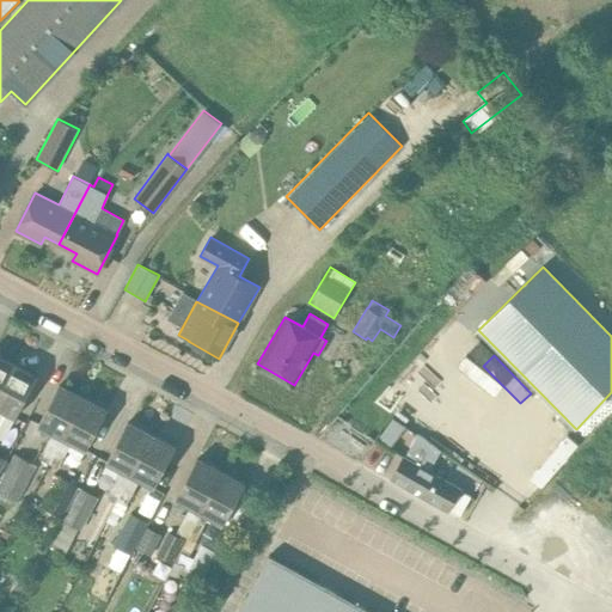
[(0,384),(11,362),(0,356),(0,384)]
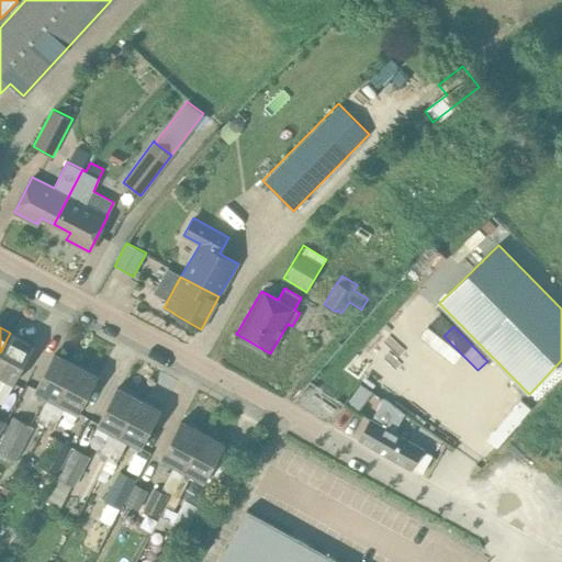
[(10,333),(0,352),(0,431),(6,422),(0,418),(0,388),(4,379),(14,383),(33,346),(10,333)]
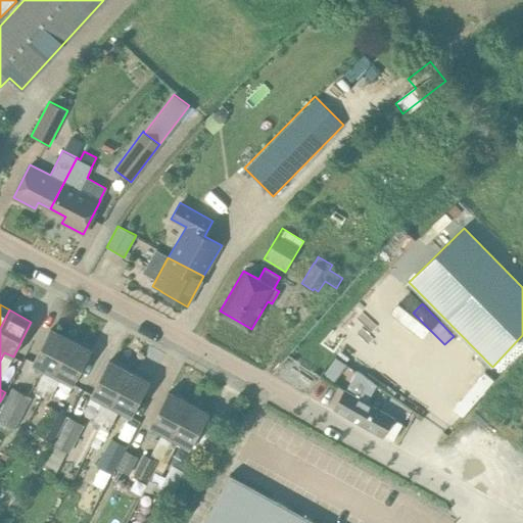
[(41,396),(70,338),(50,328),(32,363),(45,370),(34,392),(41,396)]
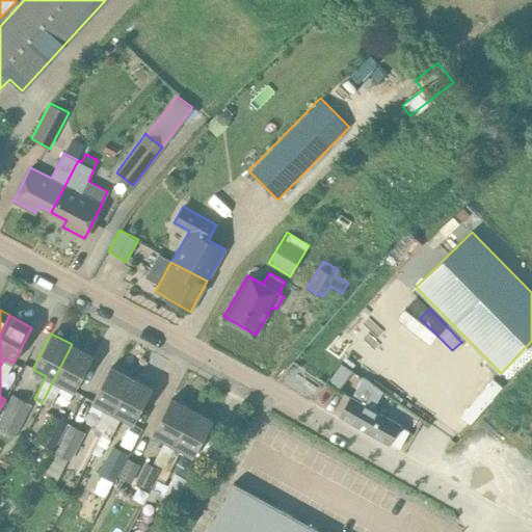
[(92,355),(72,344),(42,403),(50,407),(61,384),(74,391),(92,355)]
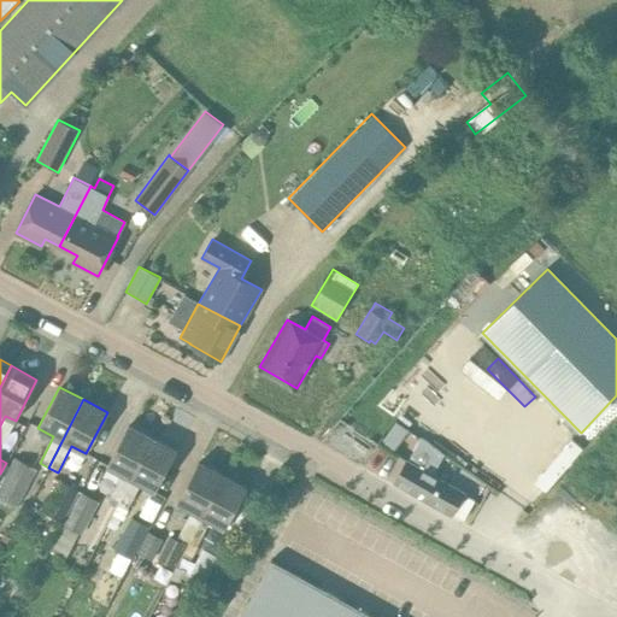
[(117,504),(153,438),(129,424),(107,465),(122,474),(109,499),(117,504)]
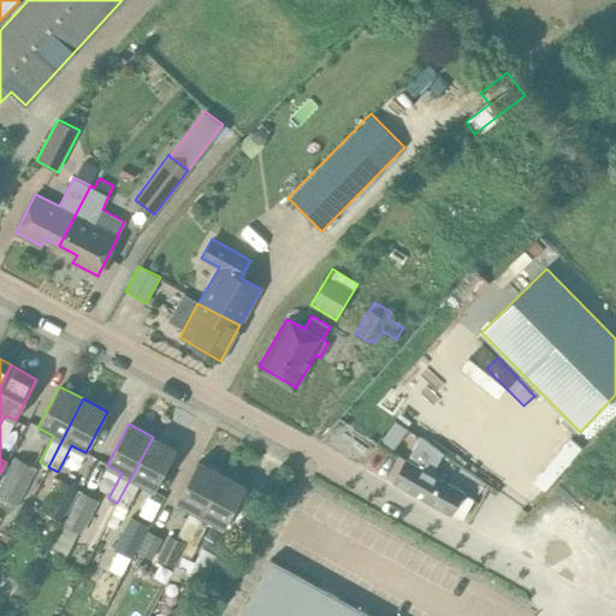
[(462,491),(432,474),(444,452),(420,436),(407,458),(407,460),(395,480),(462,519),(474,499),(462,492),(462,491)]
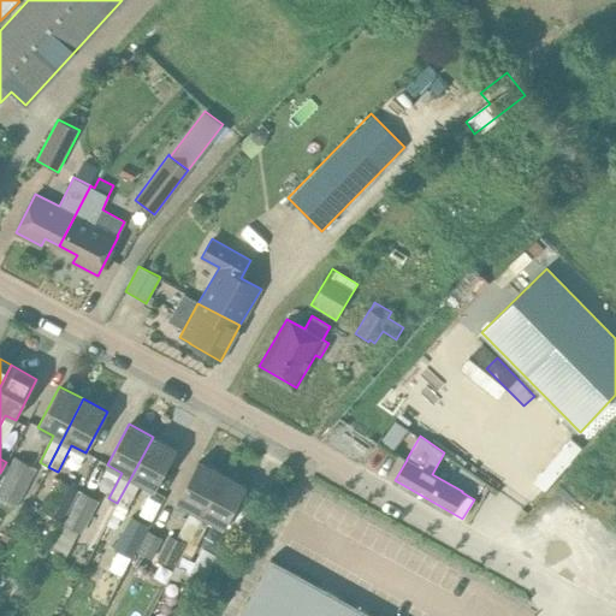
[(177,449),(153,437),(117,503),(126,509),(140,483),(154,490),(177,449)]
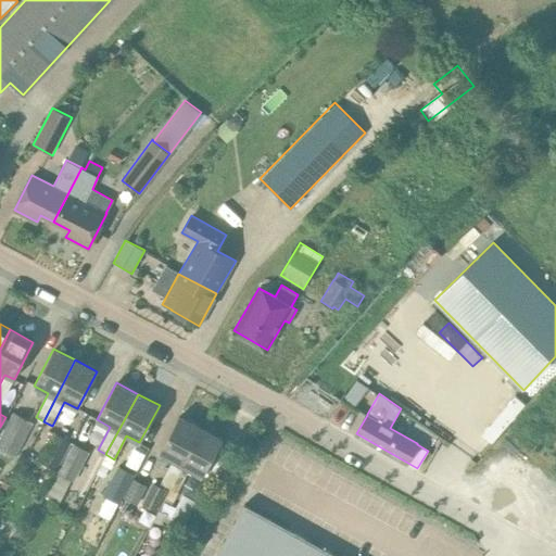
[(13,413),(0,437),(0,442),(17,453),(34,424),(13,413)]
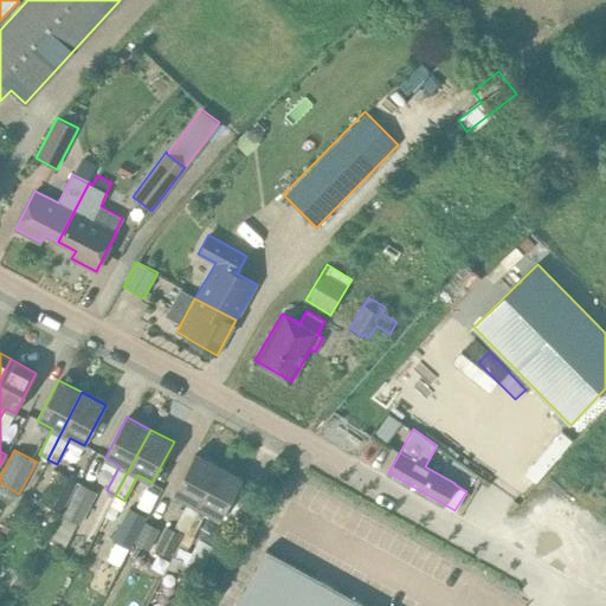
[(184,532),(219,465),(194,453),(173,494),(188,502),(174,527),(184,532)]
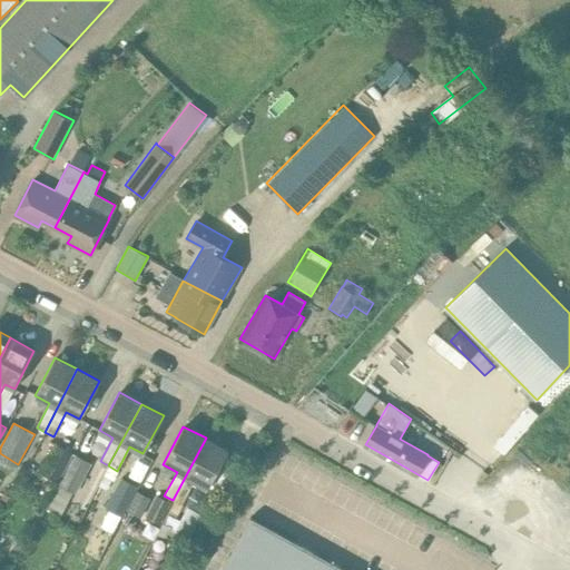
[(206,438),(173,500),(184,507),(192,492),(188,490),(194,481),(207,488),(228,450),(206,438)]
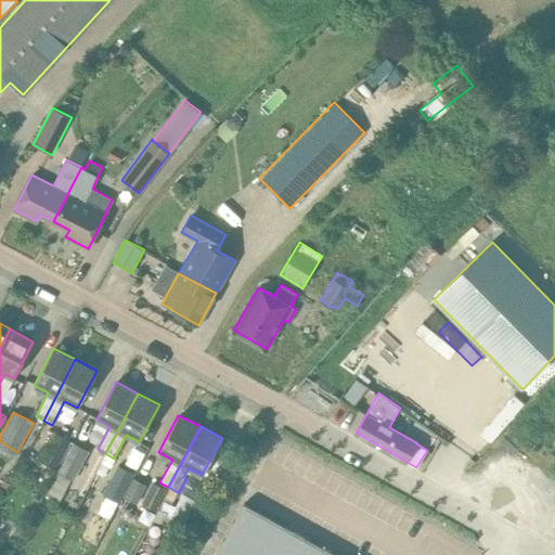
[(55,433),(40,461),(56,469),(72,441),(55,433)]
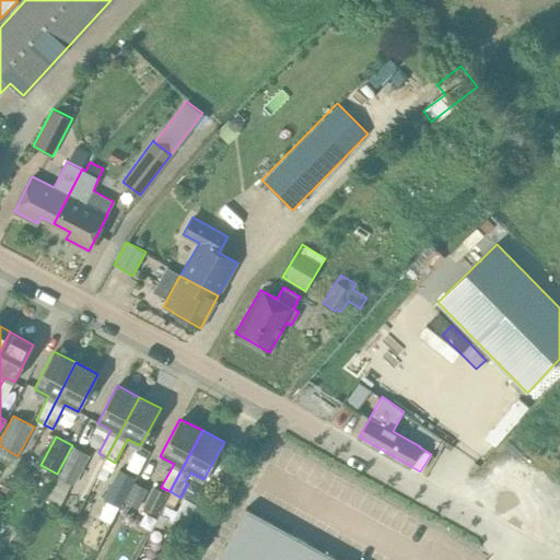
[(73,446),(45,501),(59,508),(71,483),(74,486),(90,455),(73,446)]
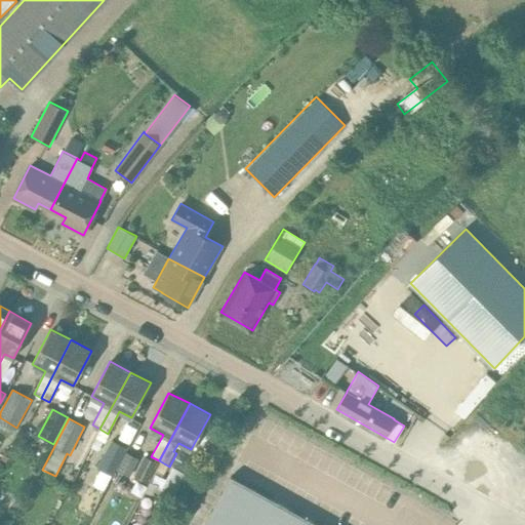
[(112,476),(116,470),(125,451),(127,448),(111,439),(96,467),(112,476)]
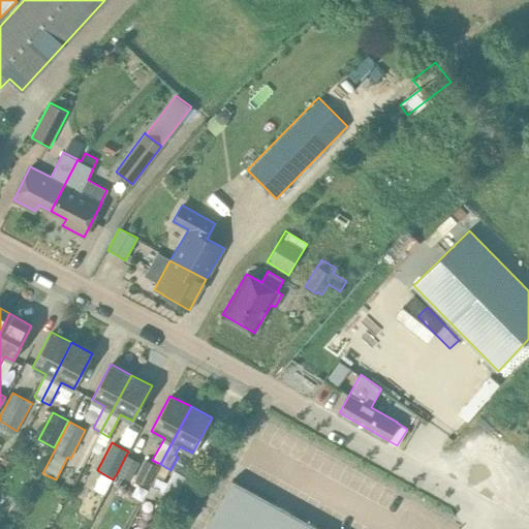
[(130,480),(141,462),(127,455),(118,473),(130,480)]
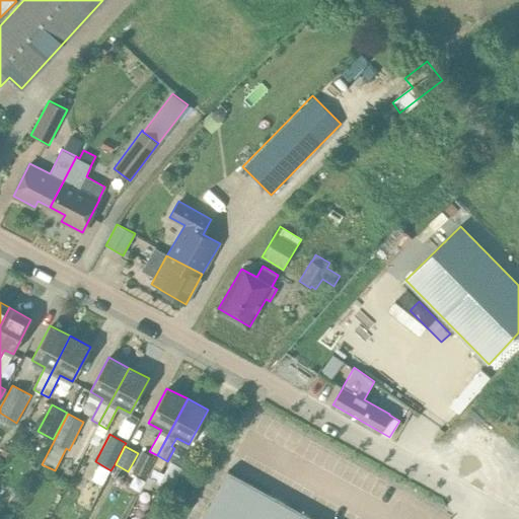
[(142,451),(132,470),(145,477),(155,457),(142,451)]
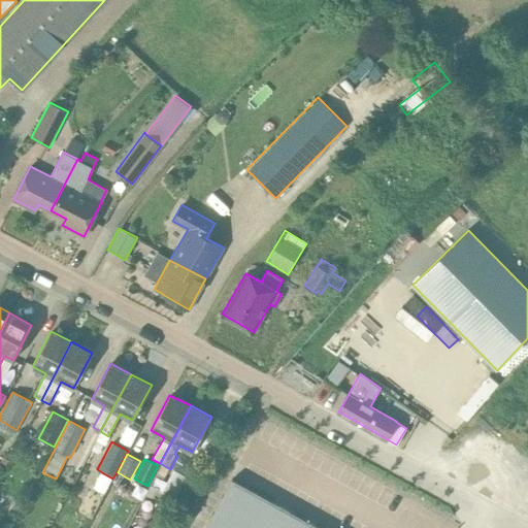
[(172,503),(187,477),(173,470),(160,496),(172,503)]
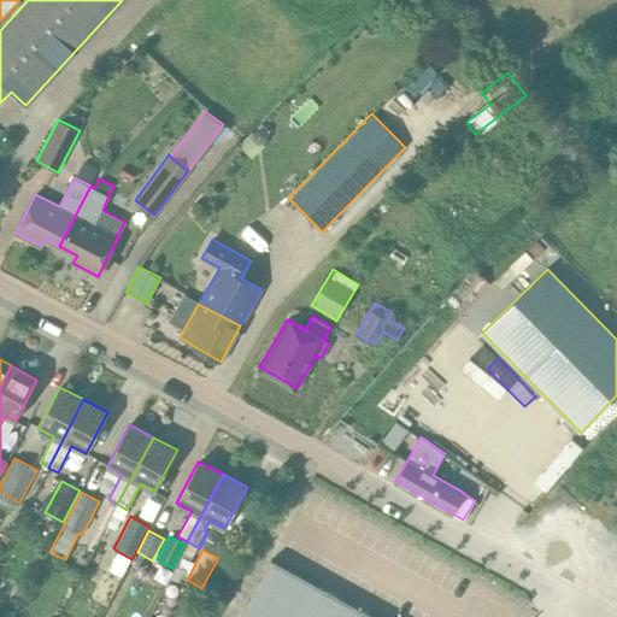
[(376,616),(271,559),(239,616),(376,616)]
